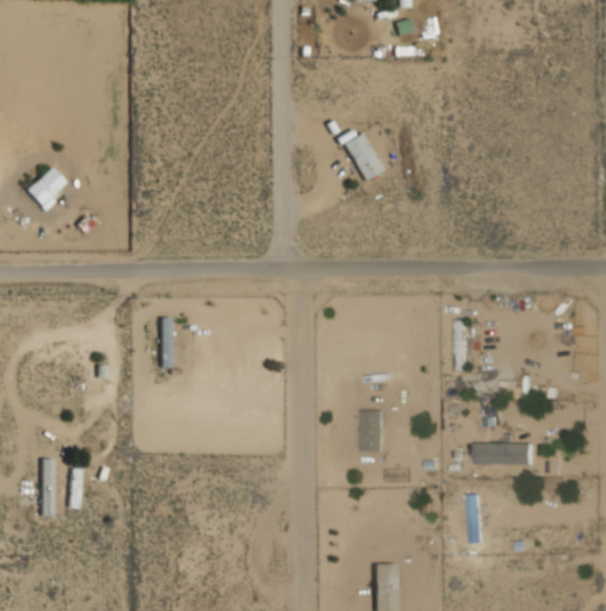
[(344,142),(364,179),(383,170),(363,131),(344,142)]
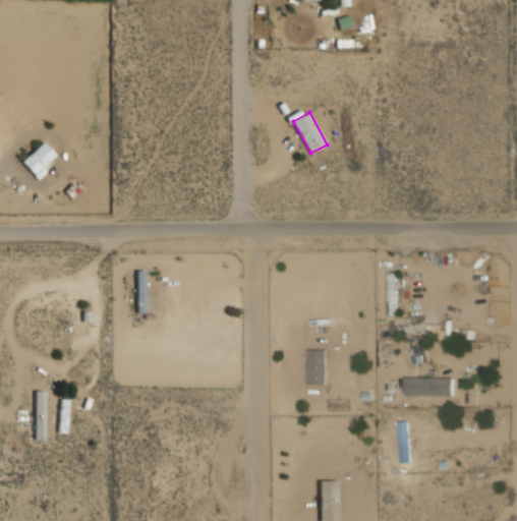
[(21,162),(35,176),(56,156),(43,141),(21,162)]
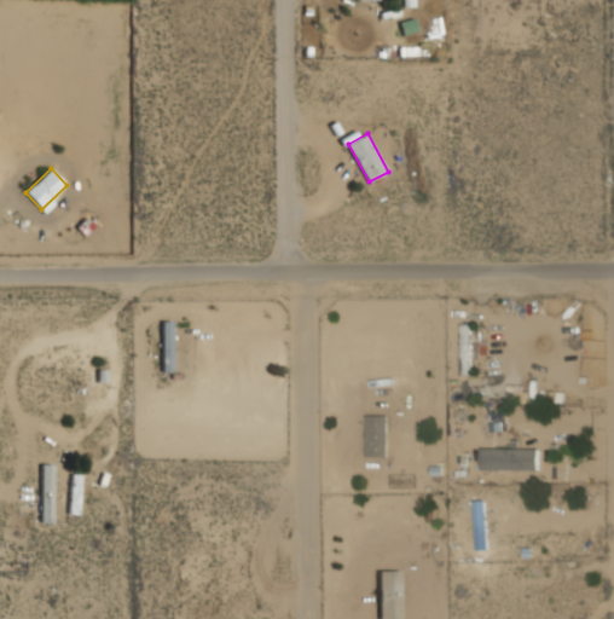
[(175,320),(164,320),(166,371),(177,371),(175,320)]
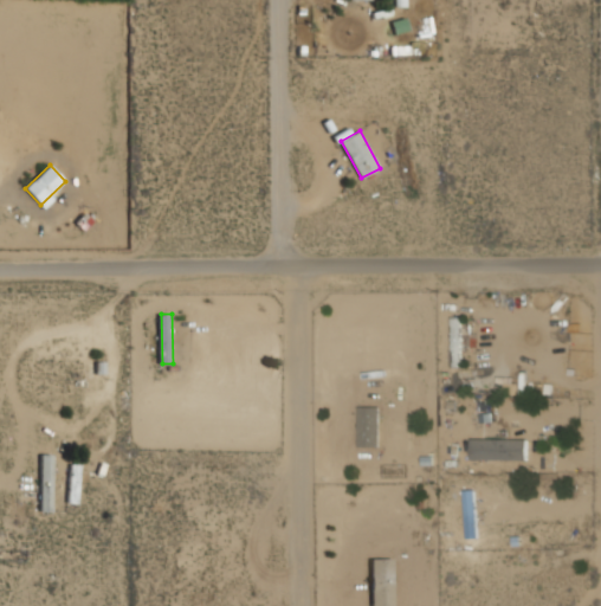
[(465,317),(454,317),(456,367),(466,367),(465,317)]
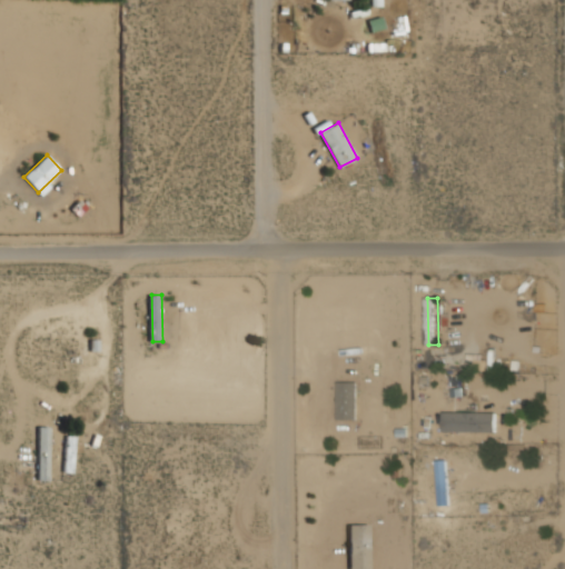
[(340,419),(360,419),(362,382),(342,381),(340,419)]
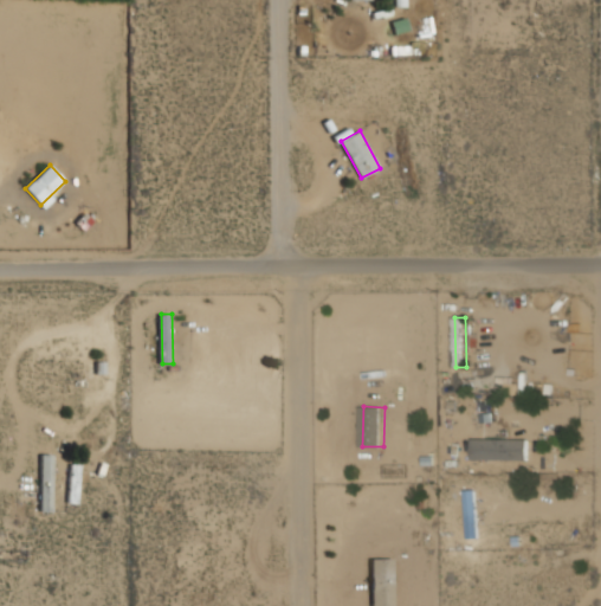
[(530,461),(531,439),(475,438),(475,459),(530,461)]
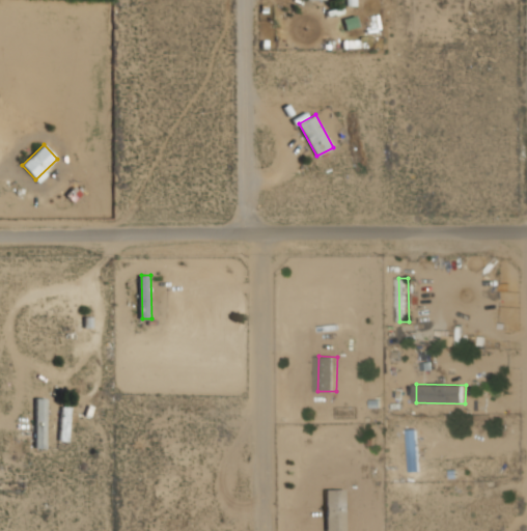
[(37,447),(48,448),(50,398),(38,397),(37,447)]
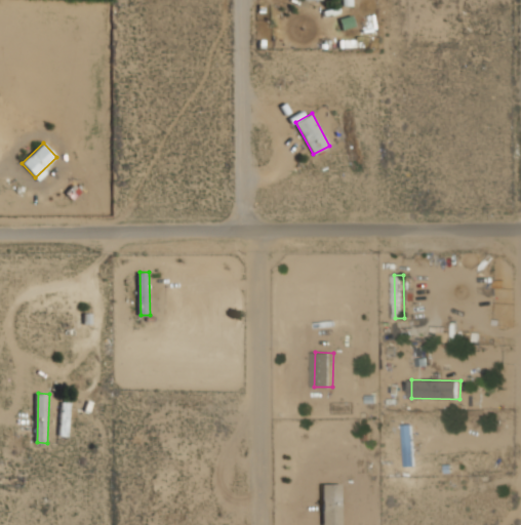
[(71,436),(72,403),(63,403),(62,436),(71,436)]
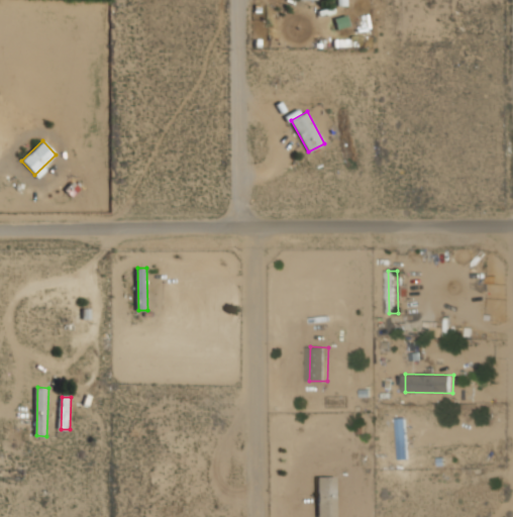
[(411,458),(409,418),(400,419),(401,459),(411,458)]
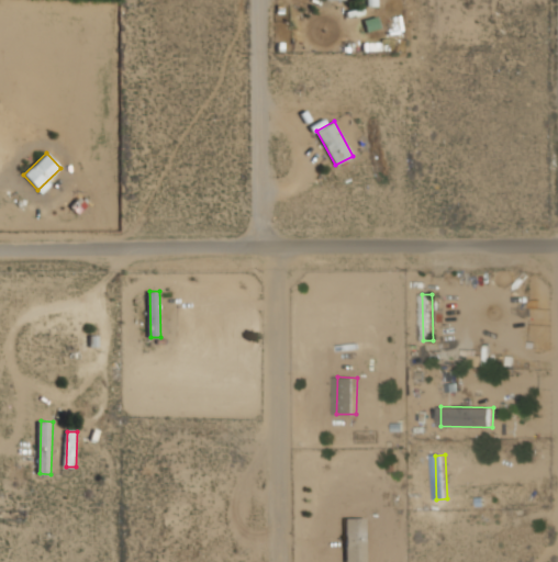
[(367,561),(367,517),(347,517),(347,561),(367,561)]
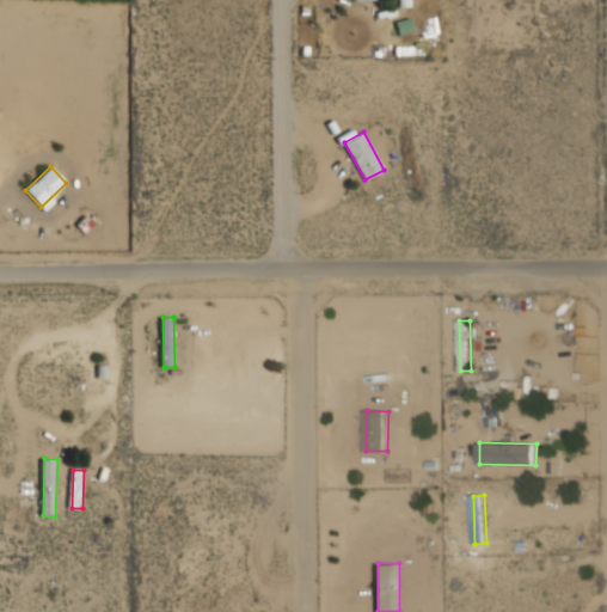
All buildings are outlined.
